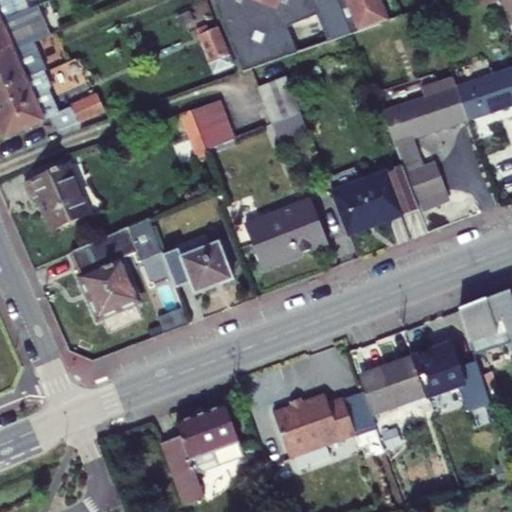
[(12,0),(0,0),(0,22),(18,14),(12,0)]
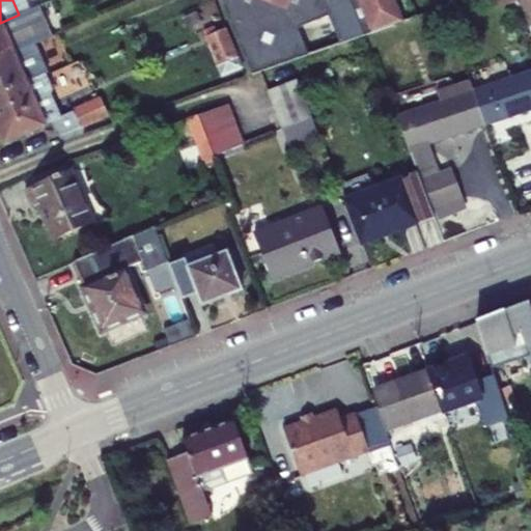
[(218,0),(248,75),(306,54),(295,25),(302,17),(312,19),(329,11),(340,42),(402,20),(394,0),(218,0)]
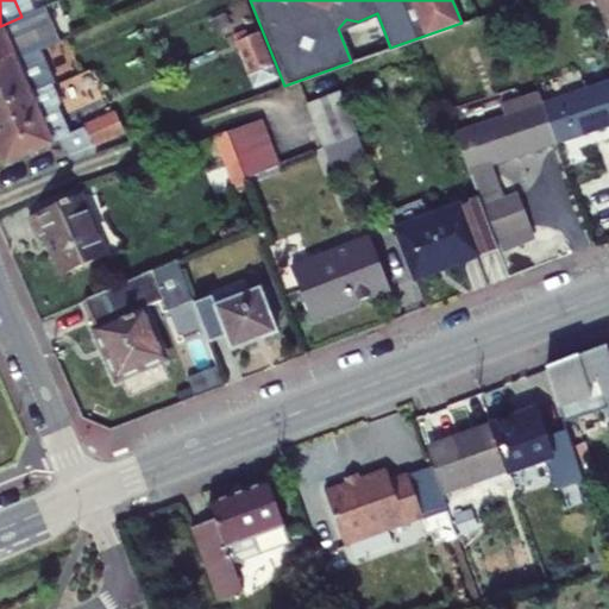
[(0,26),(0,68),(12,63),(18,61),(24,58),(16,37),(31,30),(25,16),(22,17),(0,26)]
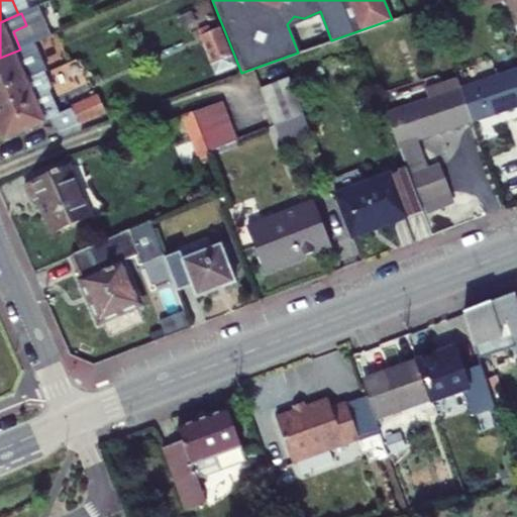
[(13,31),(20,49),(32,43),(34,43),(26,25),(13,31)]
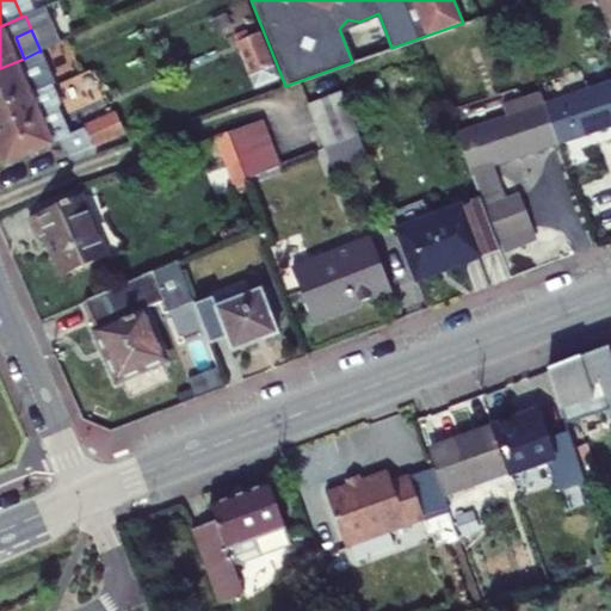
[(233,42),(251,87),(272,78),(254,34),(233,42)]
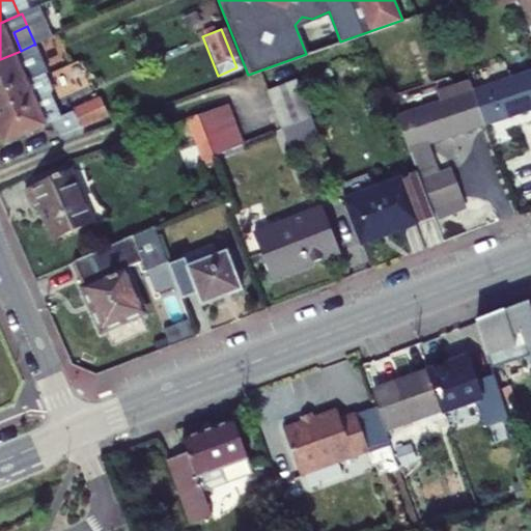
[(56,35),(45,40),(50,53),(62,48),(56,35)]
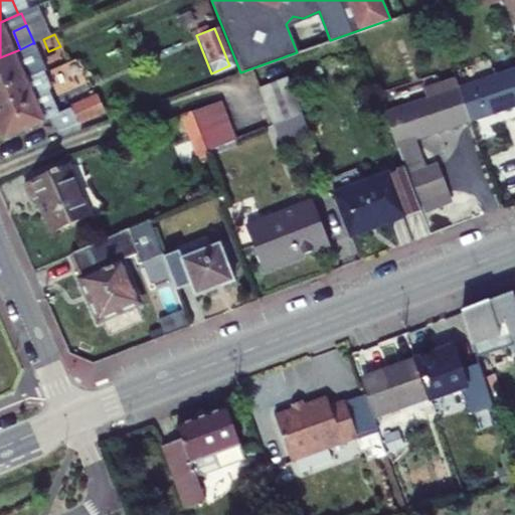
[(10,53),(0,57),(0,93),(28,80),(37,75),(44,73),(44,72),(32,43),(20,49),(15,51),(10,53)]
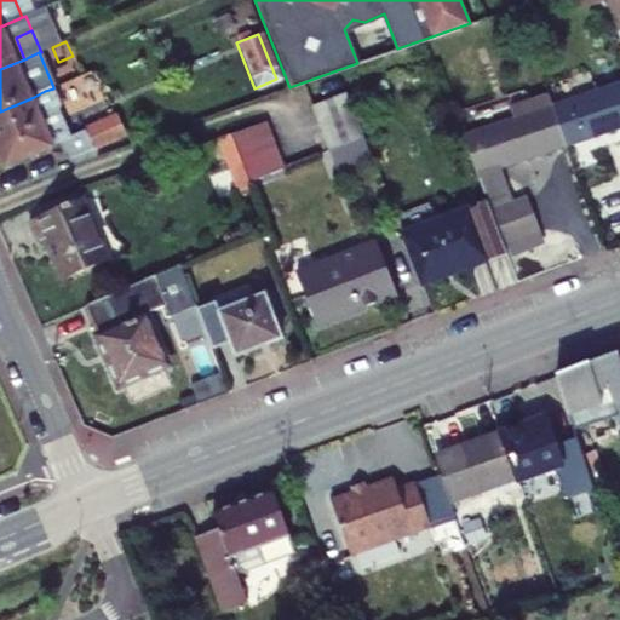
[(619,76),(546,104),(561,142),(619,120),(619,76)]
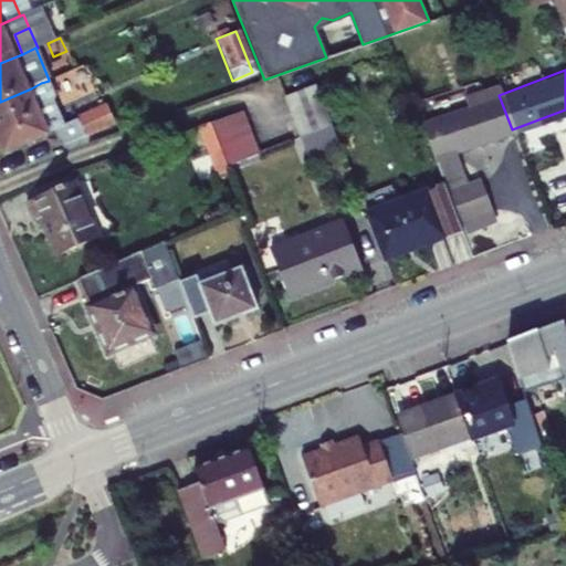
[(31,88),(0,102),(0,140),(4,150),(58,128),(64,144),(115,124),(108,107),(66,124),(49,81),(41,83),(31,88)]
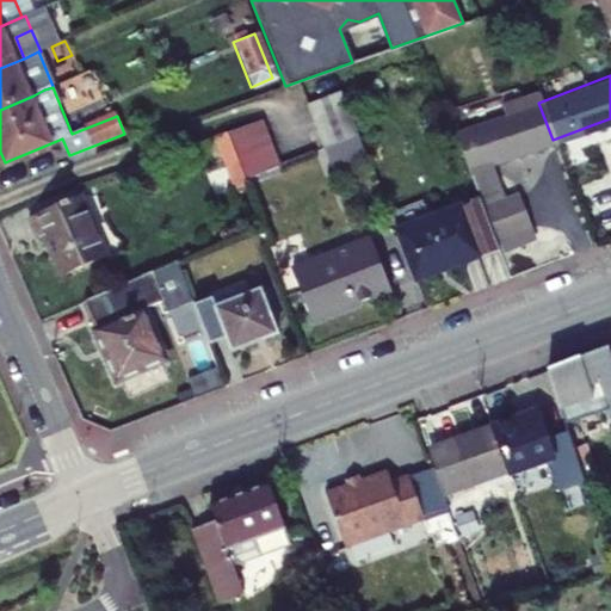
[(304,104),(310,118),(345,105),(339,91),(304,104)]
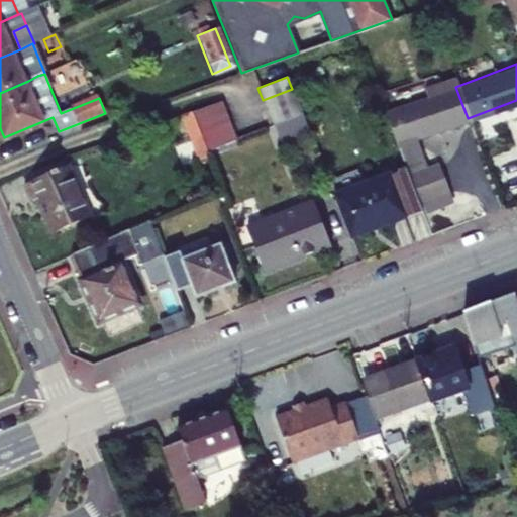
[(431,96),(382,114),(402,166),(421,159),(413,138),(468,118),(455,87),(451,77),(427,86),(431,96)]
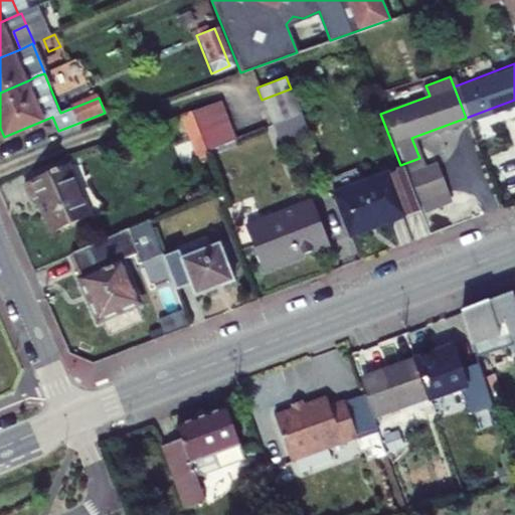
[(262,100),(266,110),(295,100),(293,96),(291,89),(262,100)]
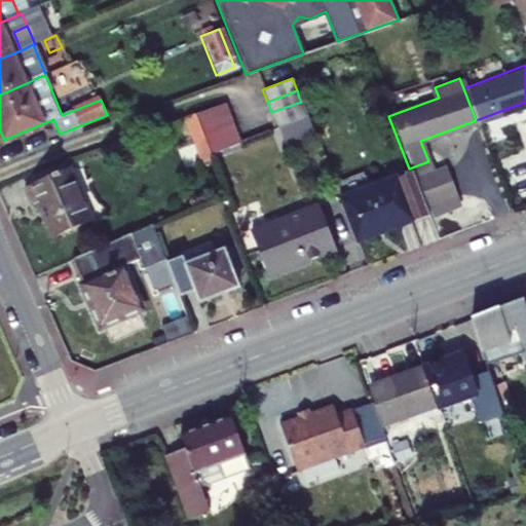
[(271,112),(272,117),(302,106),(301,102),(271,112)]
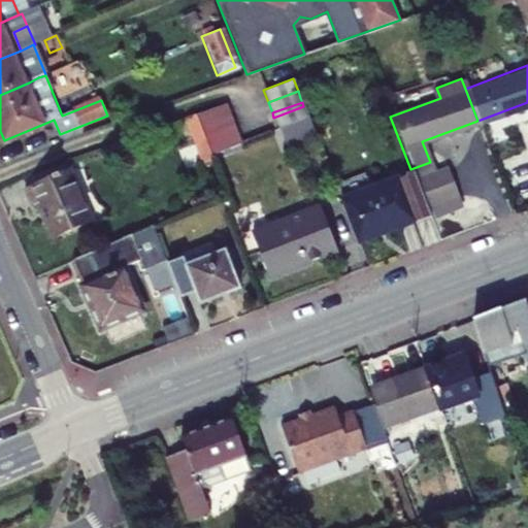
[(224,104),(195,114),(204,139),(232,129),(224,104)]
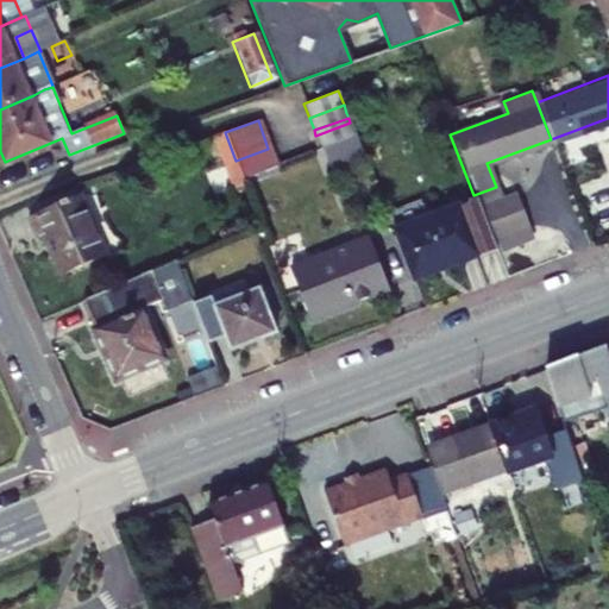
[(350,123),(315,136),(319,143),(322,152),(357,140),(350,123)]
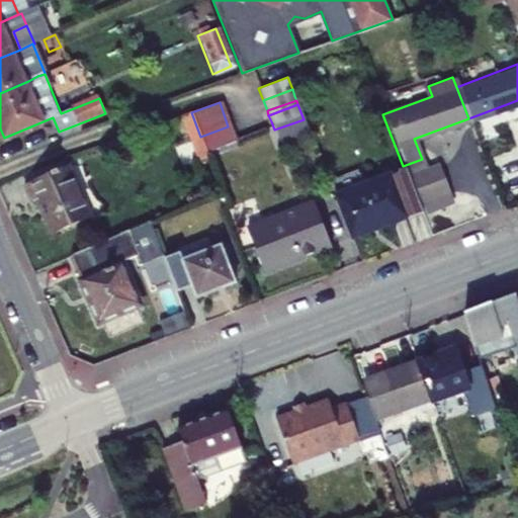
[(274,130),(280,146),(310,136),(304,119),(274,130)]
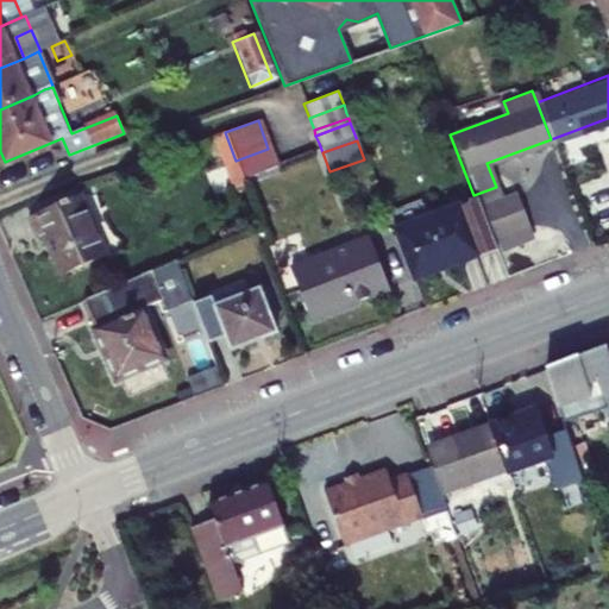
[(268,149),(236,161),(238,168),(243,180),(276,169),(268,149)]
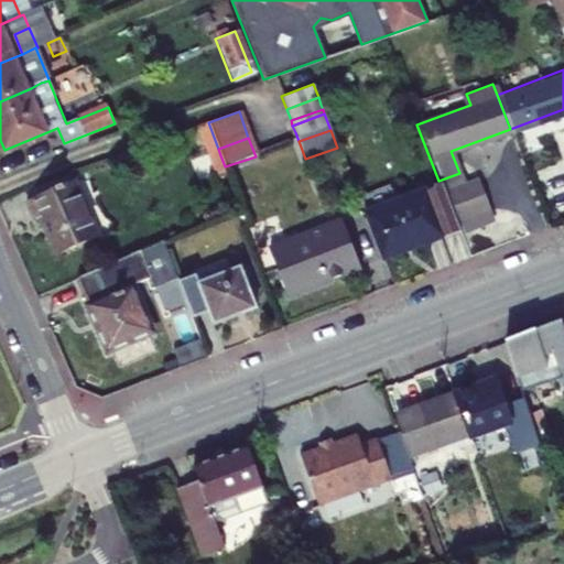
[(445,192),(456,223),(488,212),(476,181),(445,192)]
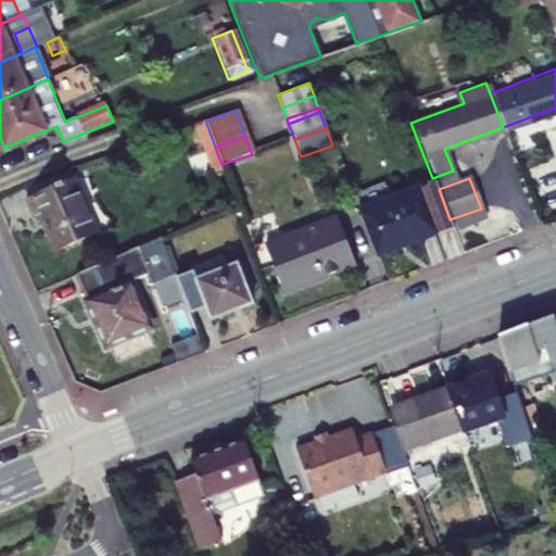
[(37,213),(39,218),(72,204),(79,202),(71,180),(24,200),(30,216),(37,213)]
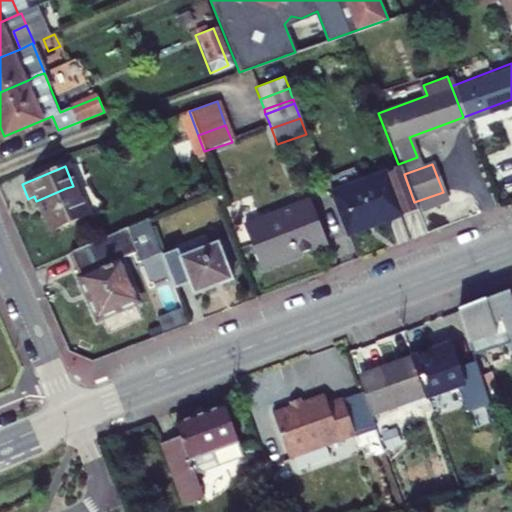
[(352,168),(326,178),(348,236),(415,210),(399,166),(358,182),(352,168)]
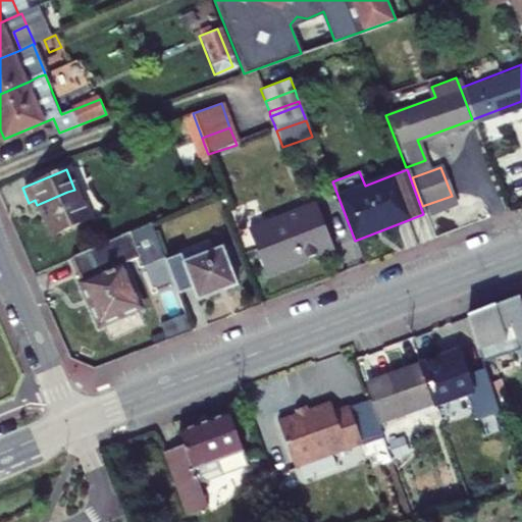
[(87,218),(74,190),(67,192),(37,205),(46,226),(49,235),(77,221),(87,218)]
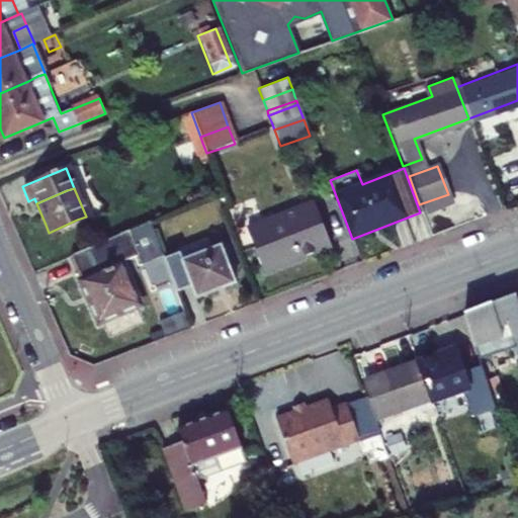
[(448,194),(419,204),(423,216),(452,204),(448,194)]
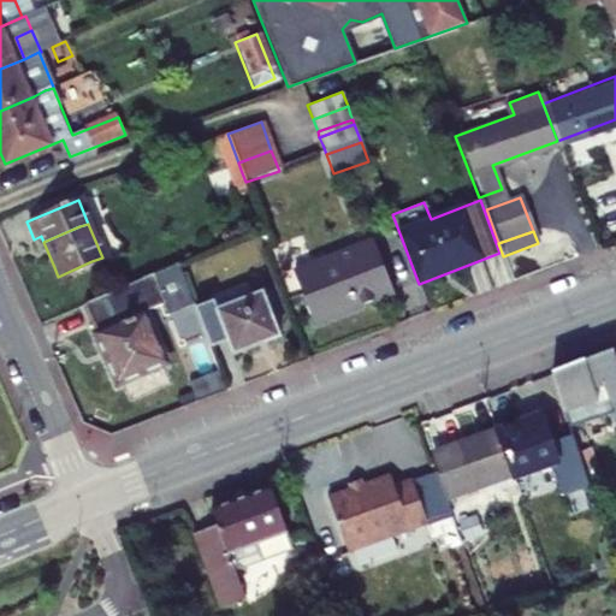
[(374,246),(337,260),(355,311),(394,295),(374,246)]
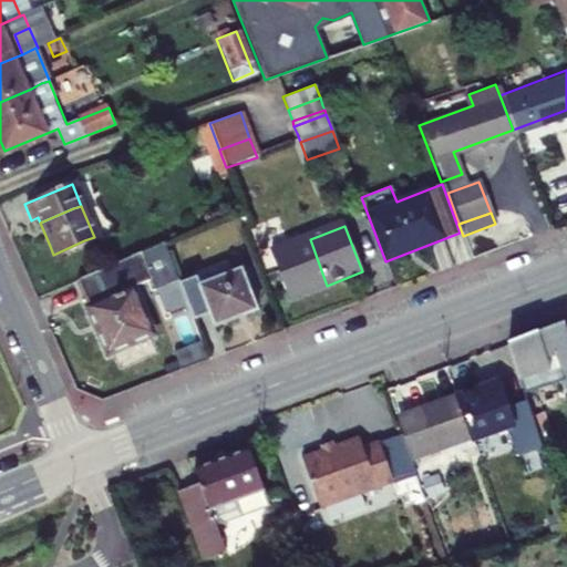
[(84,240),(53,255),(53,256),(95,238),(94,237),(84,240)]
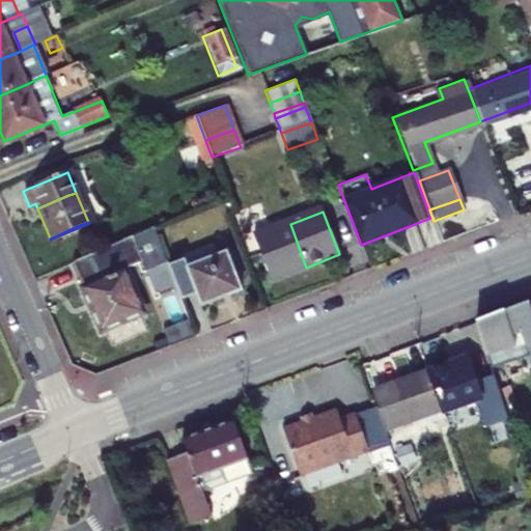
[(290,224),(255,239),(272,281),(306,268),(290,224)]
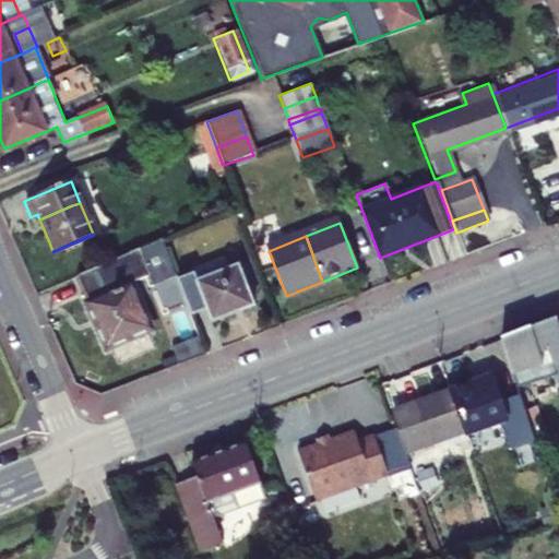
[(78,280),(107,349),(149,333),(131,288),(152,281),(155,292),(176,284),(161,241),(78,280)]
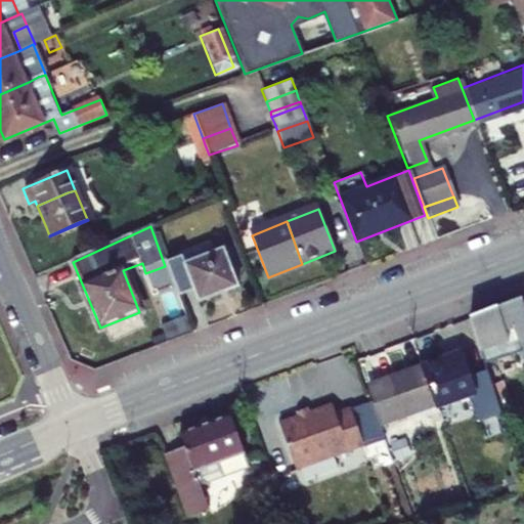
[(178,301),(193,295),(198,305),(237,290),(222,252),(183,267),(181,262),(166,268),(178,301)]
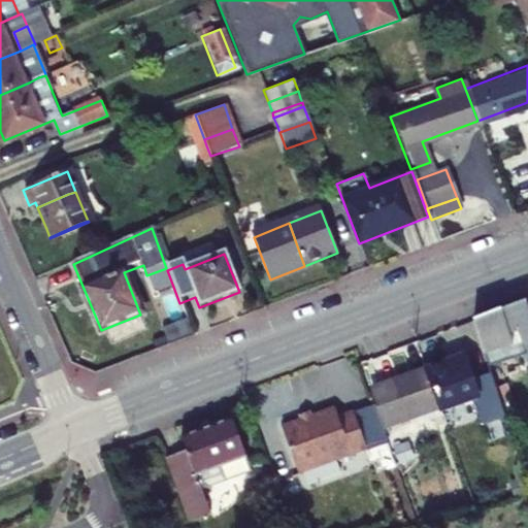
[(521,295),(469,316),(486,364),(520,352),(522,357),(527,360),(527,316),(522,299),(521,295)]
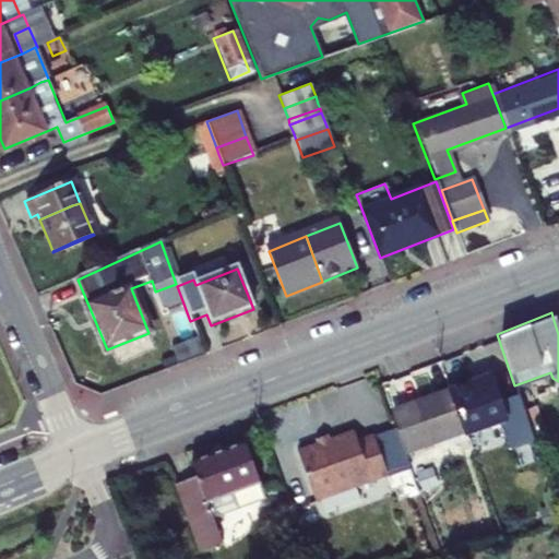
[(438,394),(455,438),(494,424),(476,379),(438,394)]
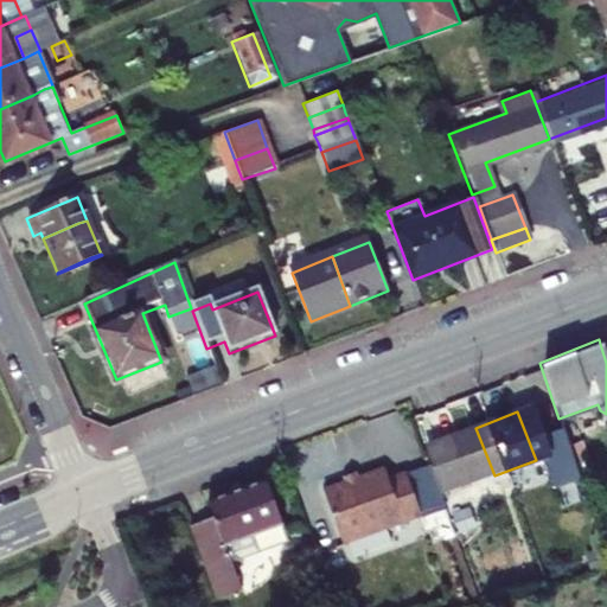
[(475,428),(427,448),(429,453),(411,459),(428,502),(494,475),(475,428)]
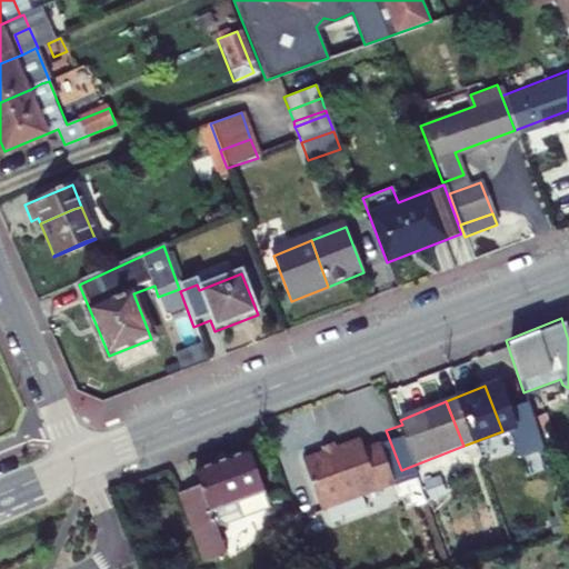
[(328,458),(316,463),(318,470),(298,478),(319,526),(389,497),(372,457),(359,462),(355,453),(331,463),(328,458)]
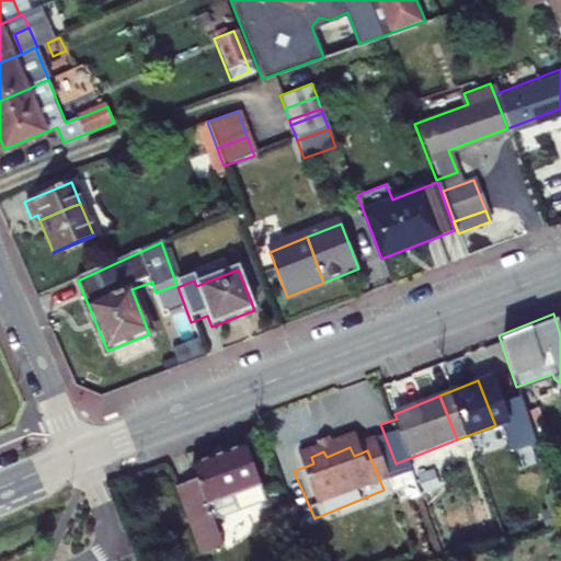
[(233,458),(179,480),(185,495),(164,503),(186,560),(209,560),(221,557),(212,533),(256,515),(233,458)]
